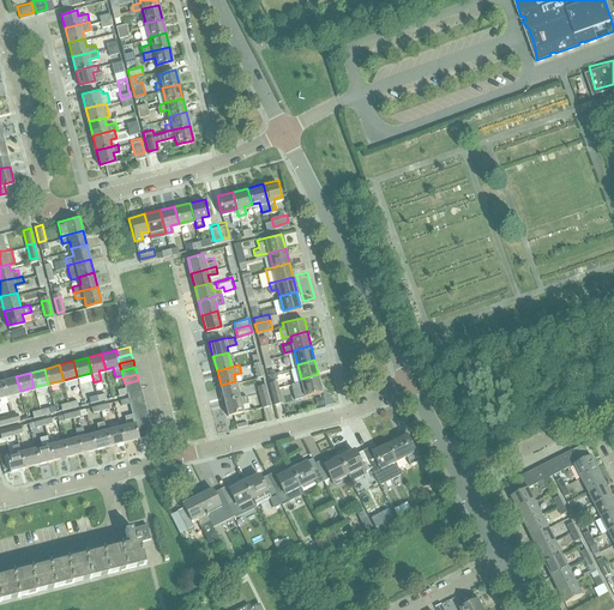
[(318,374),(301,379),(292,381),(295,396),(321,390),(318,374)]
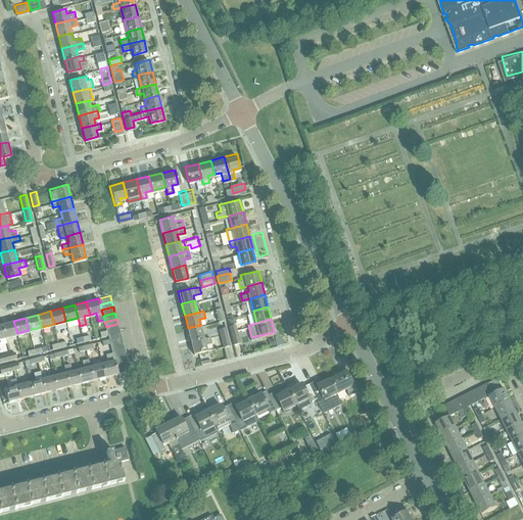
[(13,321),(2,324),(5,336),(17,333),(13,321)]
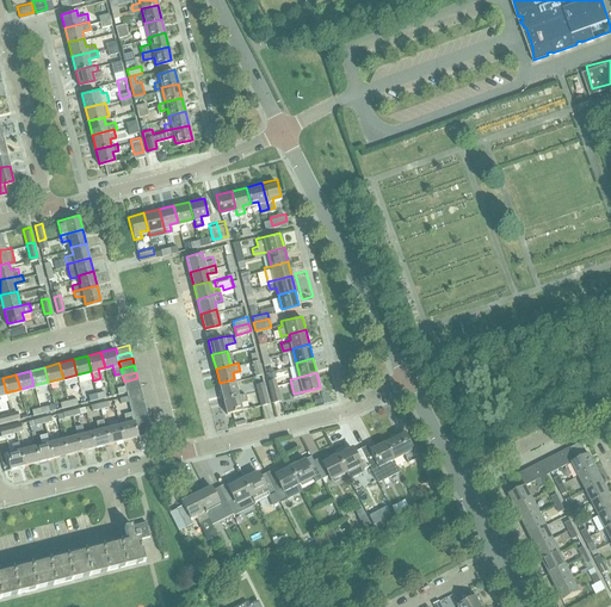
[(137,378),(124,382),(124,384),(125,389),(140,385),(137,378)]
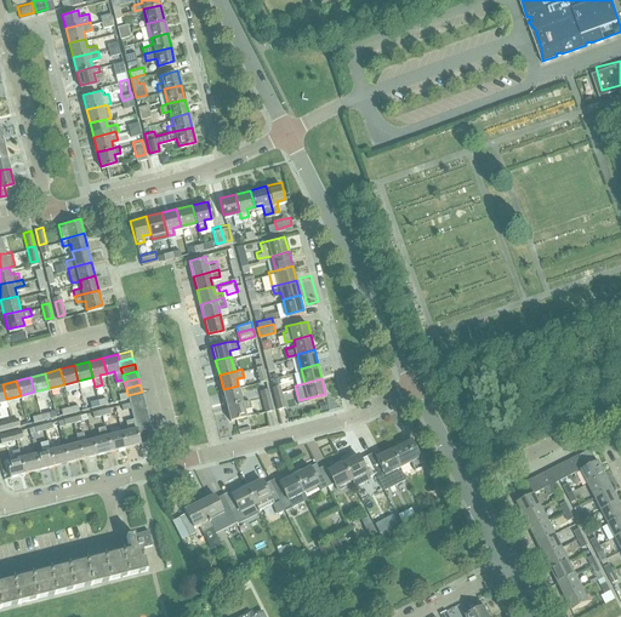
[(223,389),(227,403),(243,399),(238,386),(223,389)]
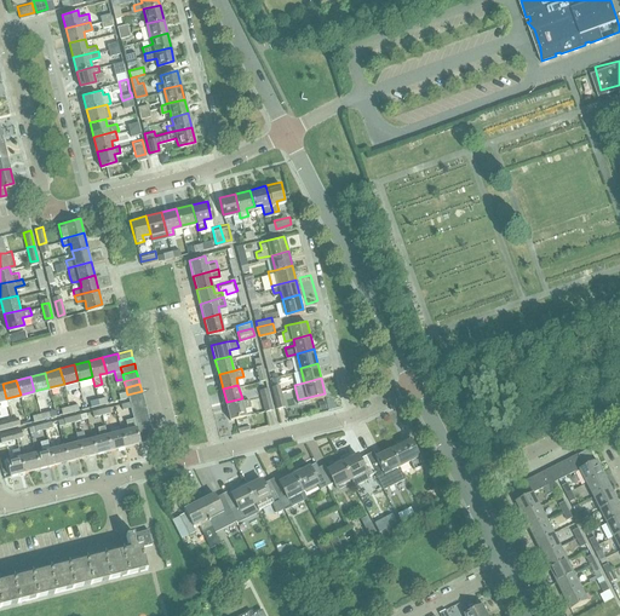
[(282,389),(274,391),(277,406),(286,403),(282,389)]
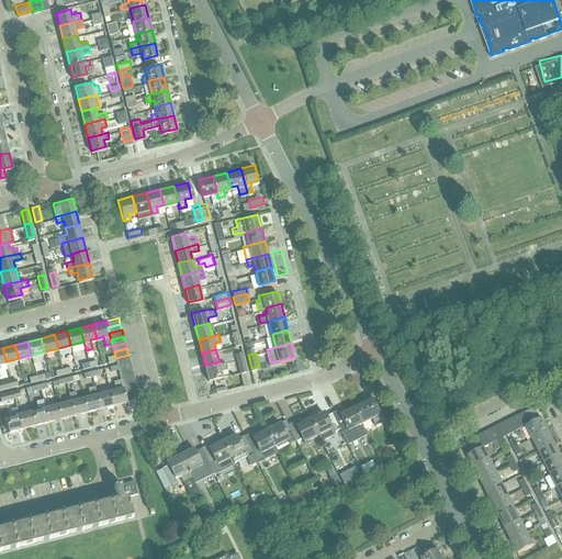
[(244,356),(236,357),(239,370),(247,369),(244,356)]
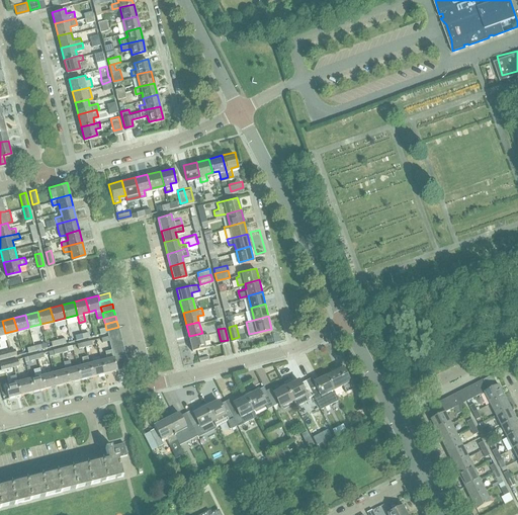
[(109,339),(109,340),(120,337),(119,331),(108,334),(109,339)]
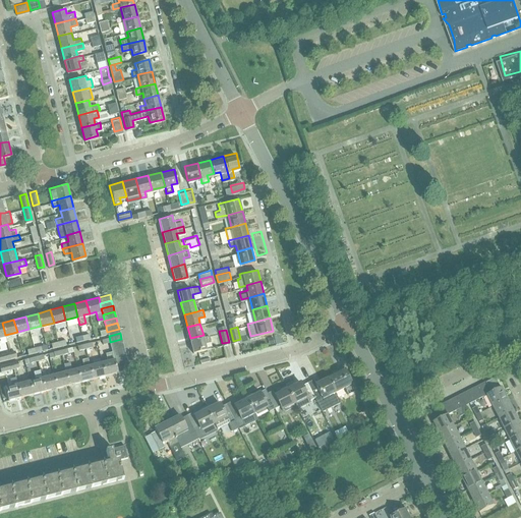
[(204,335),(190,338),(193,351),(207,348),(205,341),(211,340),(210,334),(204,335)]
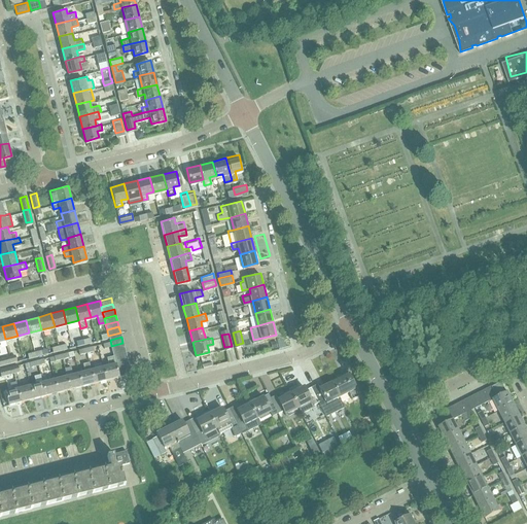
[(111,346),(113,351),(125,348),(123,343),(111,346)]
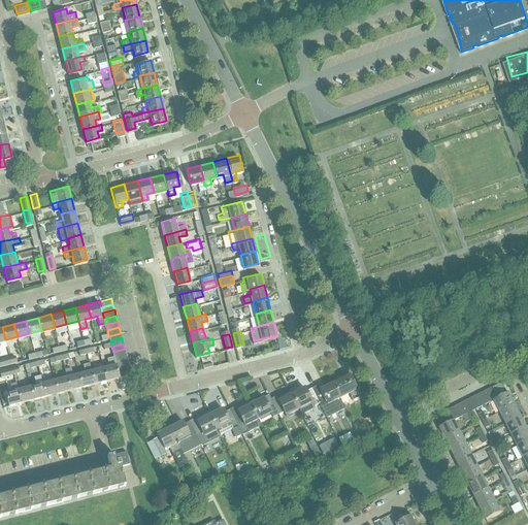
[(113,352),(113,354),(114,358),(126,355),(125,349),(113,352)]
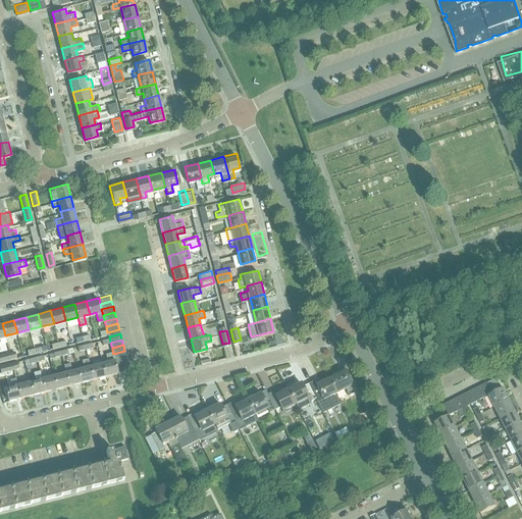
[(108,359),(102,360),(105,374),(118,370),(116,365),(115,359),(113,354),(112,350),(106,351),(108,359)]
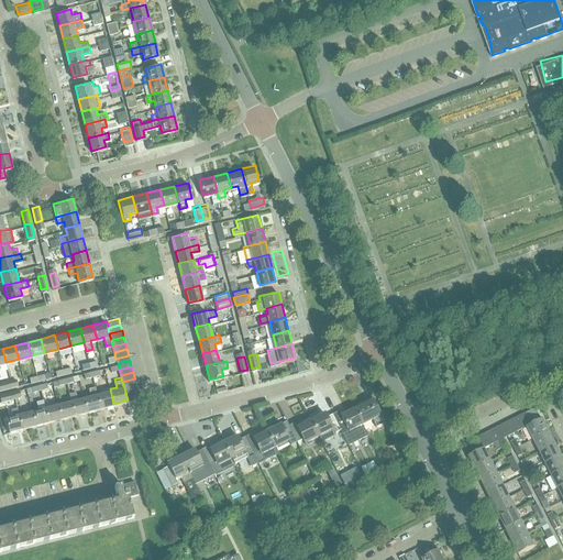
[(0,387),(12,385),(10,379),(0,381),(0,387)]
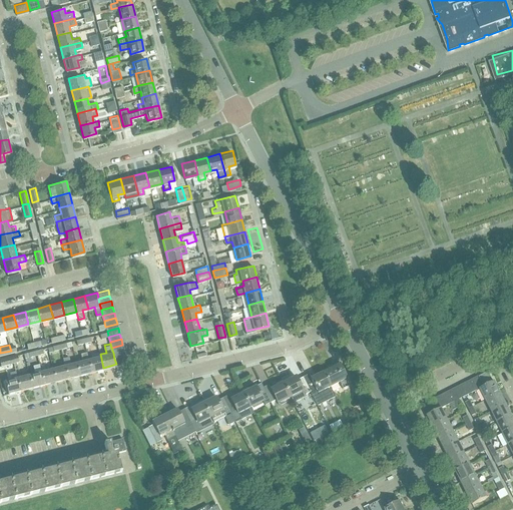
[(122,345),(111,348),(113,353),(123,350),(122,345)]
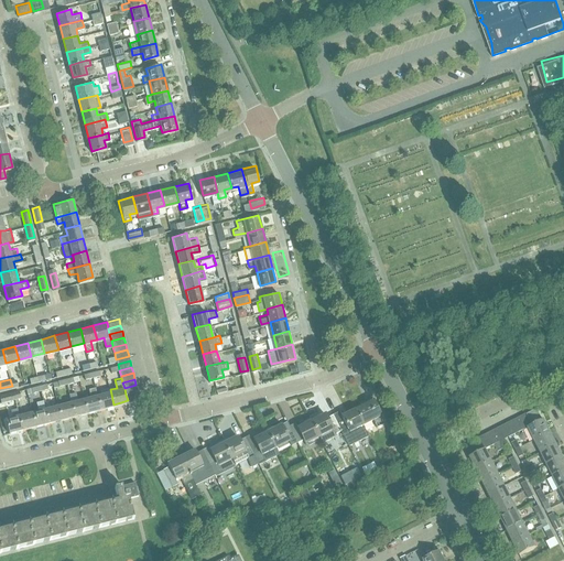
[(90,395),(84,396),(87,411),(101,407),(97,392),(95,385),(88,386),(90,395)]
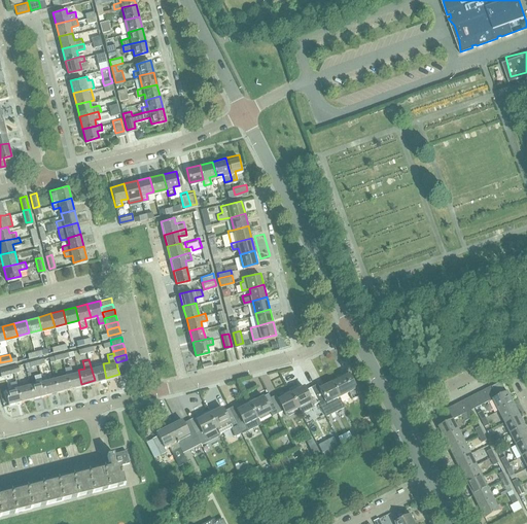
[(127,359),(116,362),(117,369),(129,365),(127,359)]
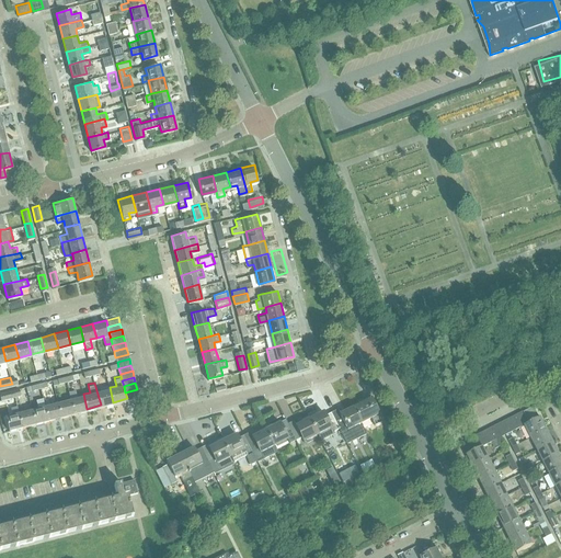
[(69,393),(70,398),(71,398),(75,412),(87,409),(83,394),(78,396),(76,387),(68,389),(69,393)]
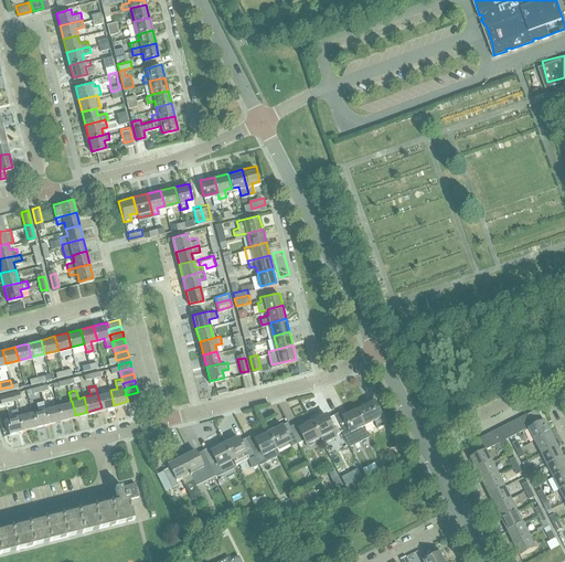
[(110,390),(97,393),(102,407),(114,405),(110,390)]
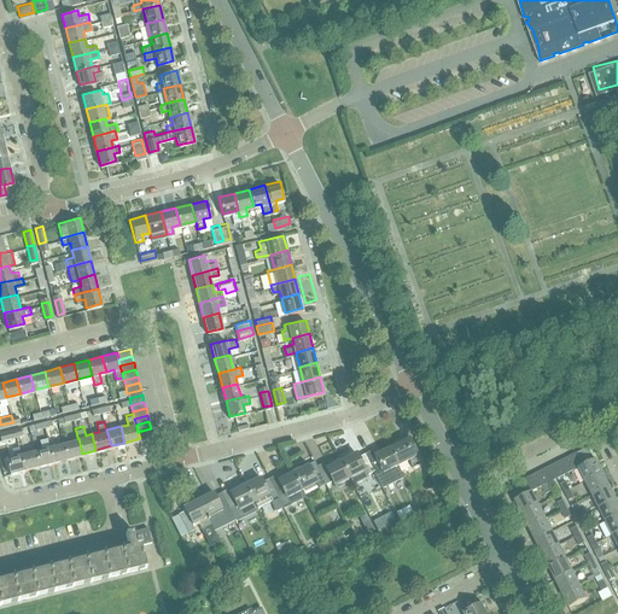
[(16,434),(15,427),(0,430),(0,432),(1,438),(16,434)]
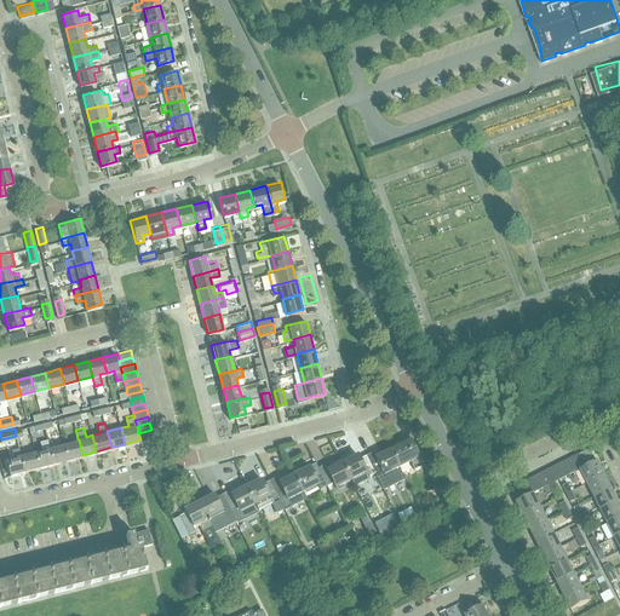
[(138,433),(141,439),(153,437),(151,430),(138,433)]
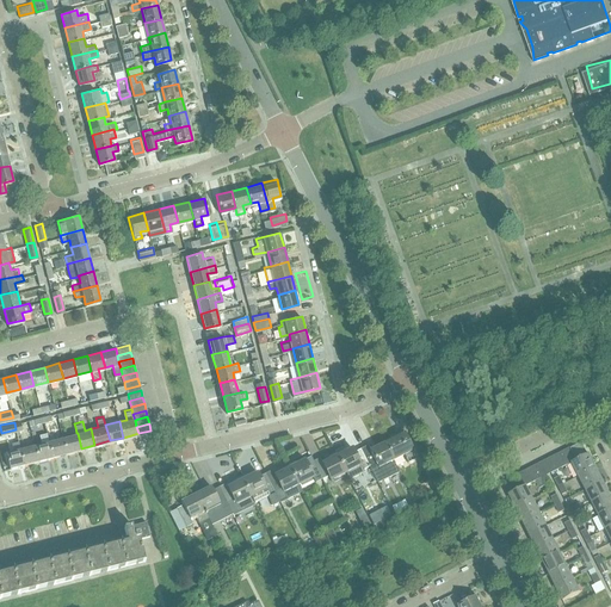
[(42,441),(35,444),(38,459),(53,456),(49,440),(47,431),(39,433),(42,441)]
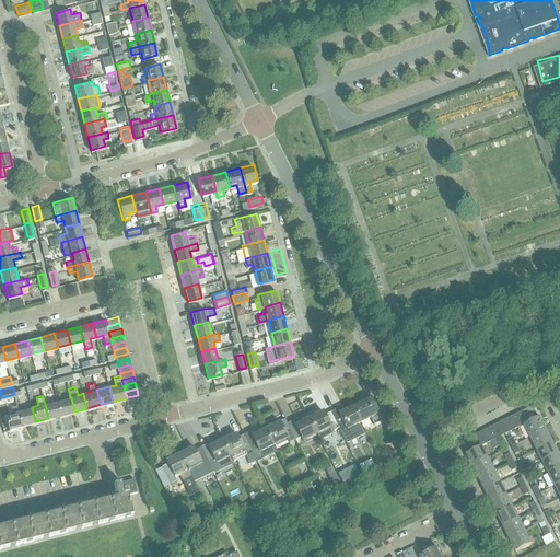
[(373,395),(353,405),(361,420),(372,415),(374,419),(382,415),(380,412),(381,410),(373,395)]
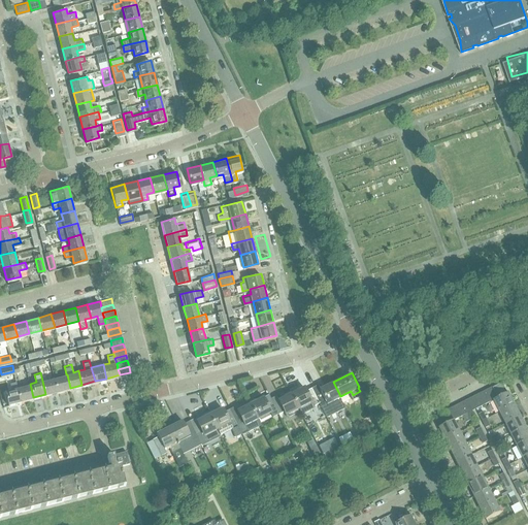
[(66,374),(54,378),(58,391),(70,388),(67,374),(66,374)]
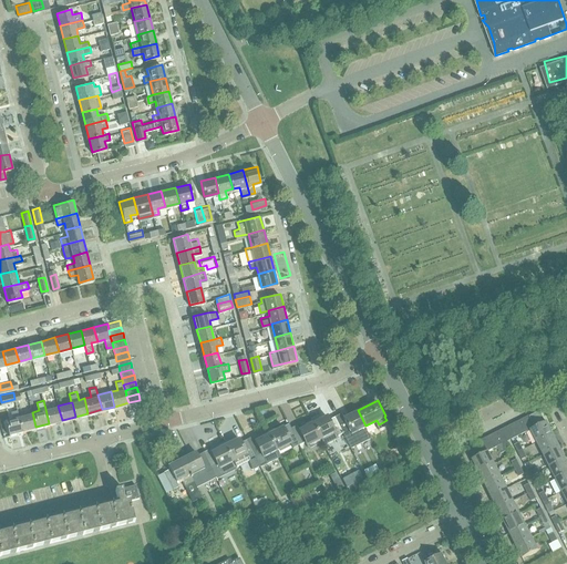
[(58,406),(45,409),(49,423),(62,420),(58,406)]
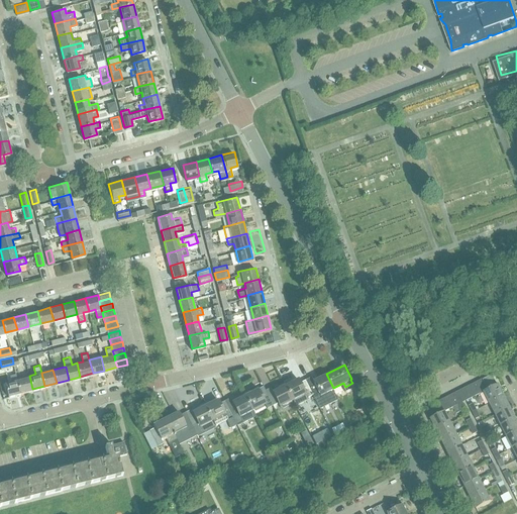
[(20,392),(17,379),(15,372),(10,374),(11,381),(5,382),(8,395),(20,392)]
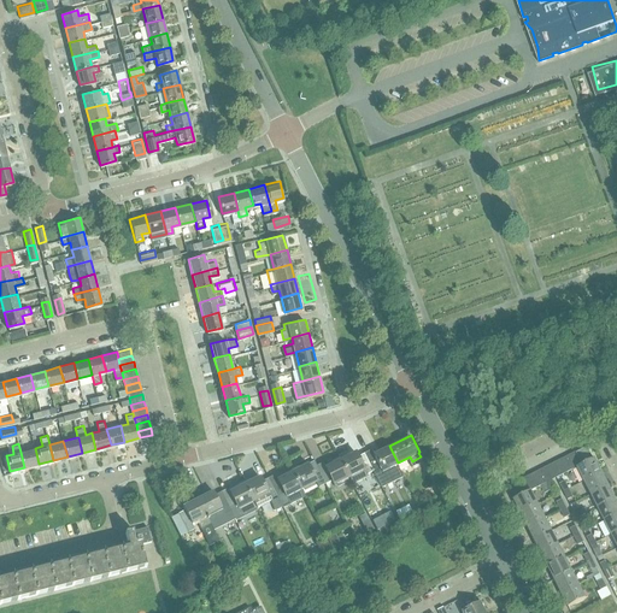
[(374,447),(365,451),(374,469),(375,471),(382,485),(404,475),(398,463),(389,446),(376,452),(374,447)]
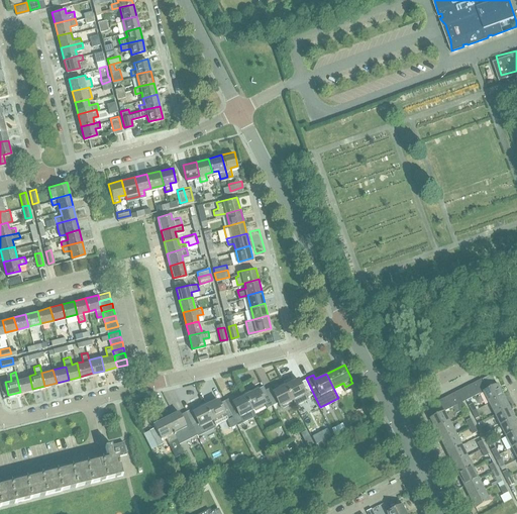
[(488,375),(483,377),(488,387),(493,385),(488,375)]
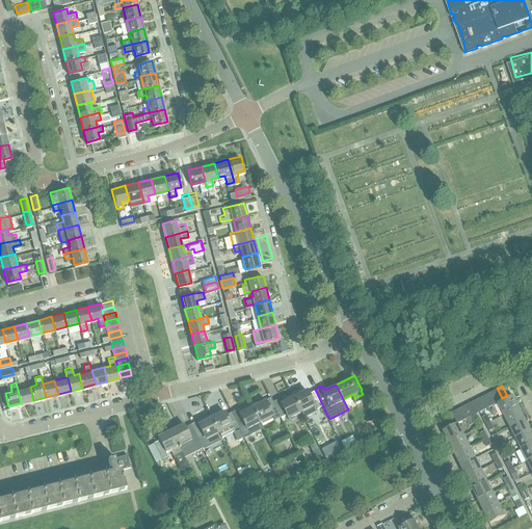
[(30,387),(18,390),(21,403),(33,400),(30,387)]
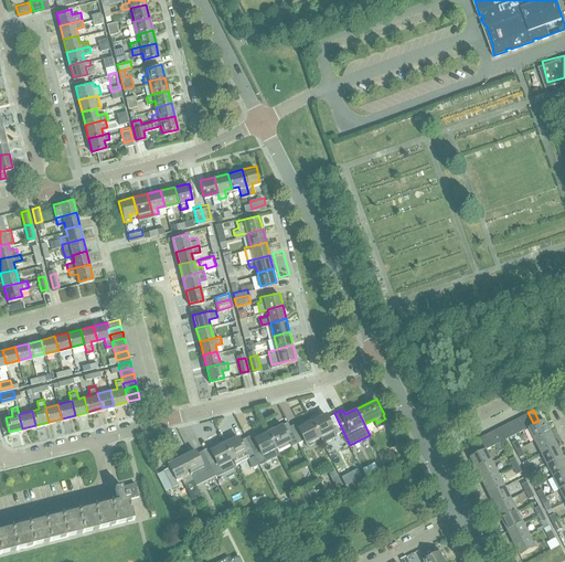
[(327,412),(311,420),(320,435),(334,427),(338,432),(342,430),(334,413),(329,416),(327,412)]
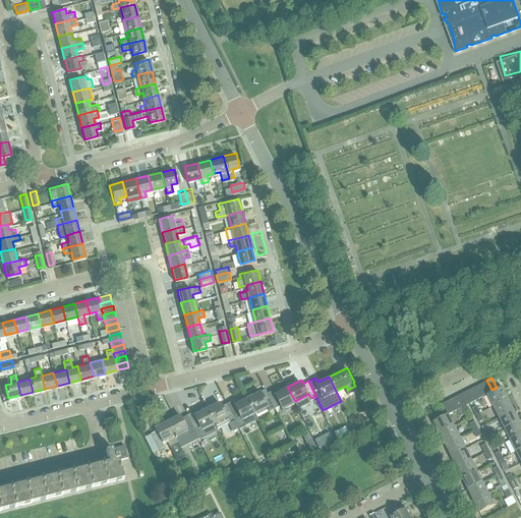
[(486,393),(487,392),(491,390),(486,380),(480,382),(486,393)]
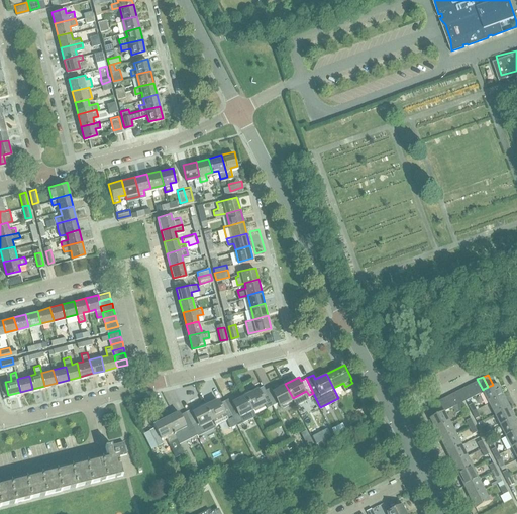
[(477,393),(483,390),(477,379),(472,382),(477,393)]
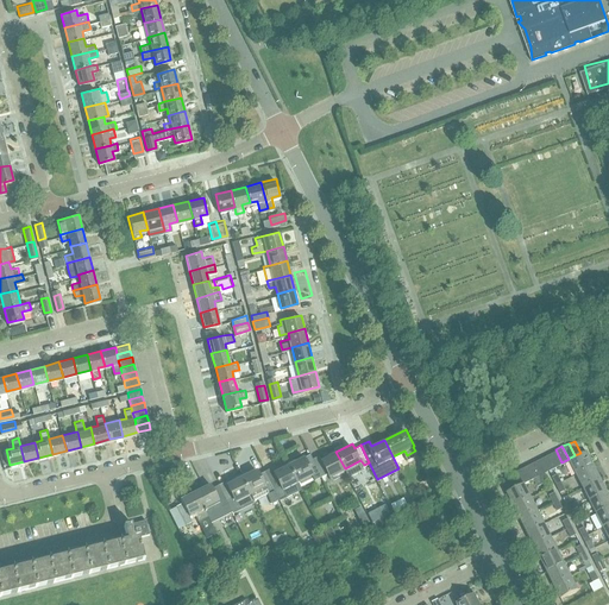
[(556,465),(562,462),(556,449),(550,453),(556,465)]
